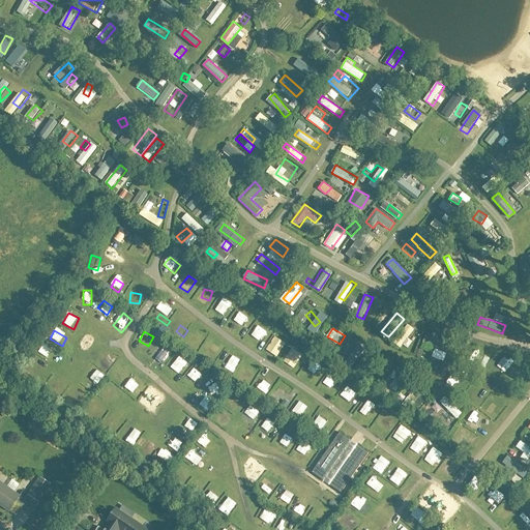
[(190,344),(194,335),(187,332),(184,342),(190,344)]
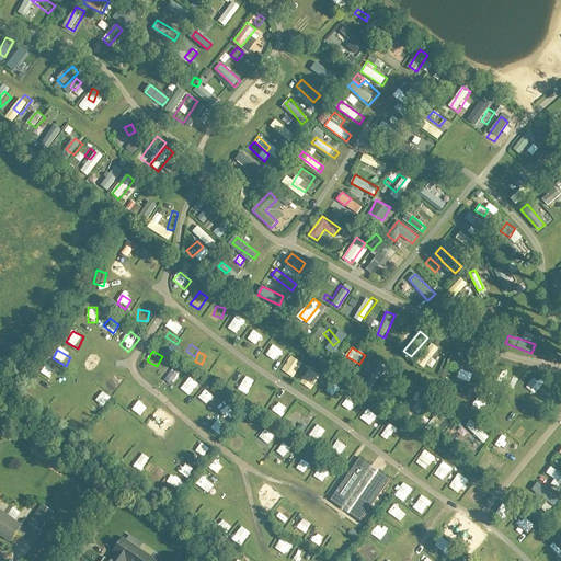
[(284,370),(292,375),(298,364),(290,359),(284,370)]
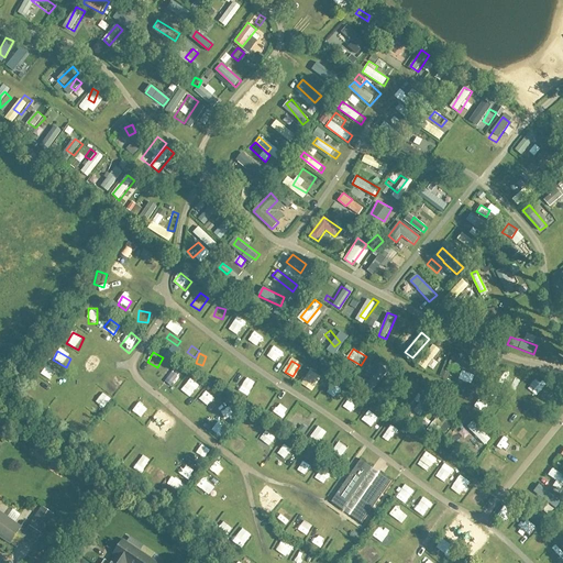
[(218,378),(227,368),(219,362),(210,372),(218,378)]
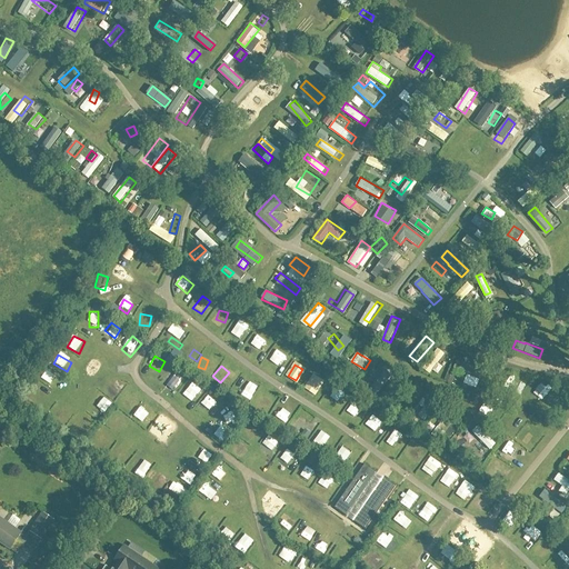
[(172,380),(183,386),(188,375),(176,370),(172,380)]
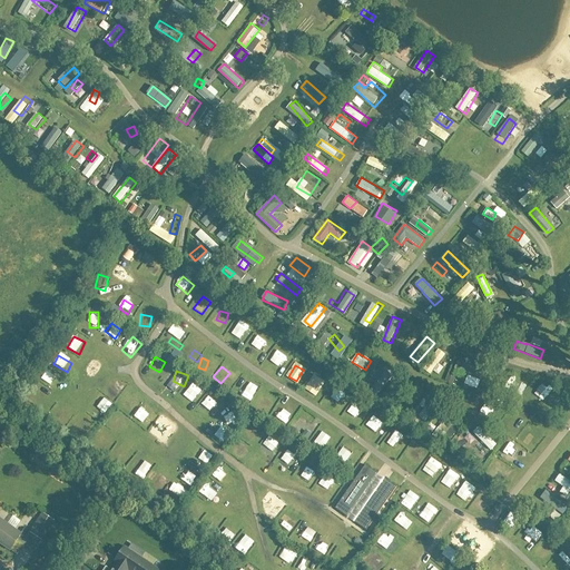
[(55,389),(60,381),(48,372),(42,380),(55,389)]
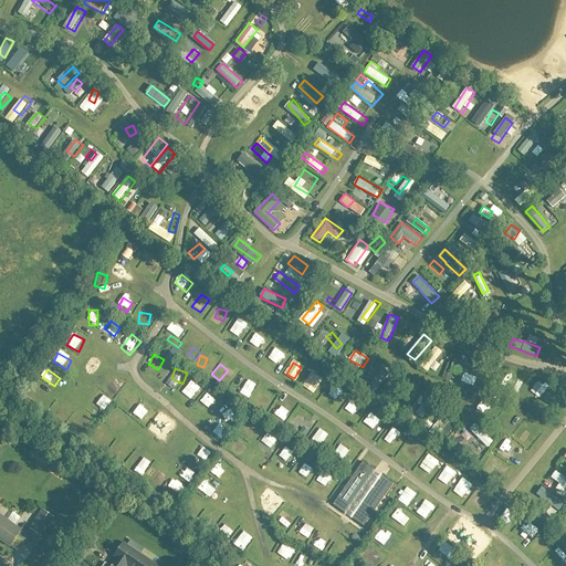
[(227,384),(232,388),(239,379),(233,375),(227,384)]
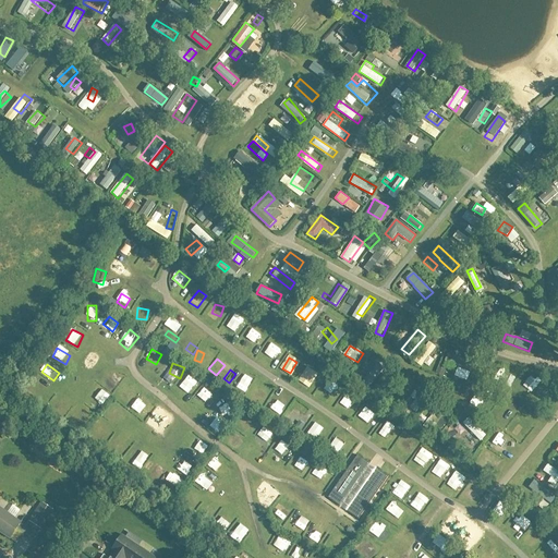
[(187,372),(178,386),(187,391),(197,378),(187,372)]
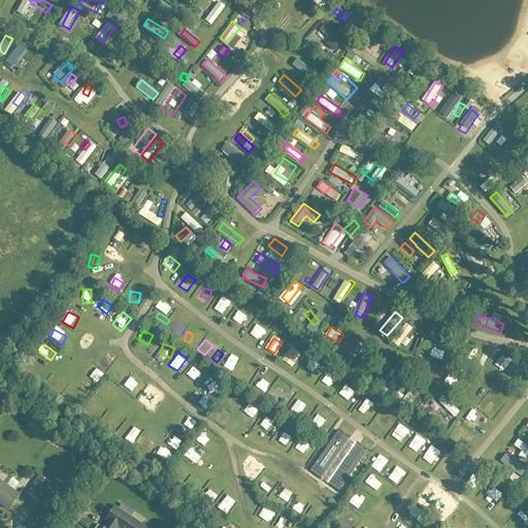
[(235,375),(244,365),(237,359),(229,369),(235,375)]
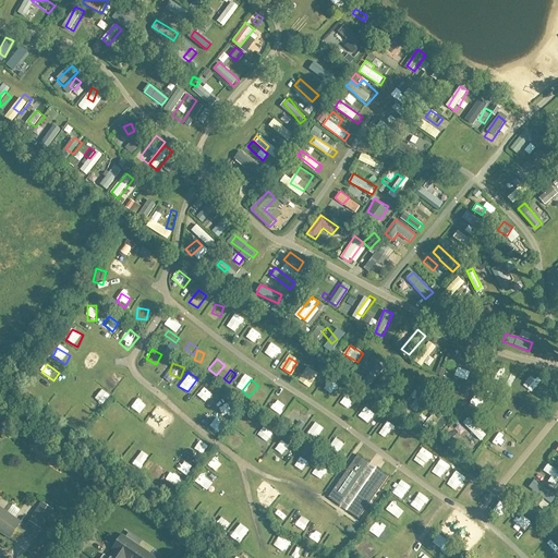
[(117,380),(113,389),(122,393),(126,385),(117,380)]
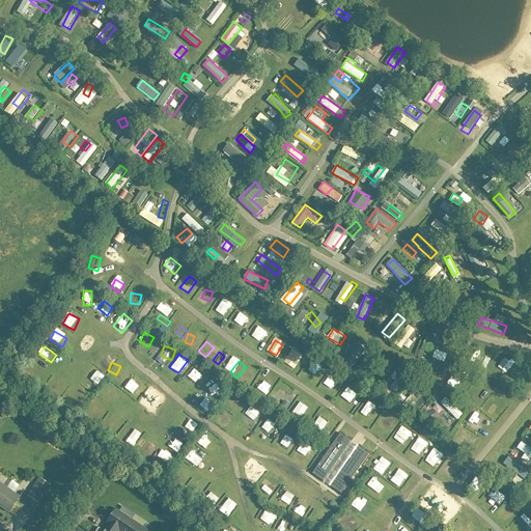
[(31,364),(28,372),(40,379),(45,369),(31,364)]
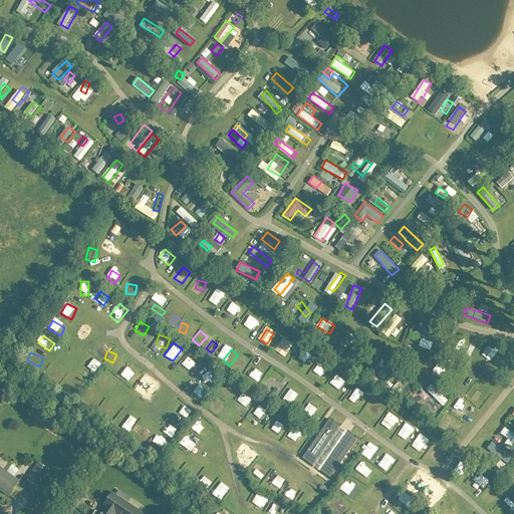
[(188,376),(198,363),(189,357),(180,370),(188,376)]
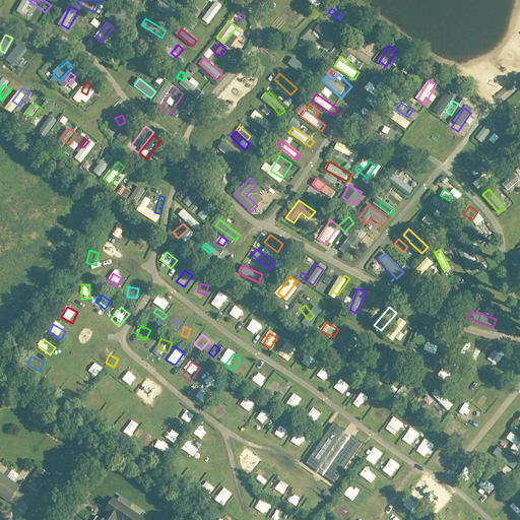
[(386,366),(378,375),(388,384),(396,375),(386,366)]
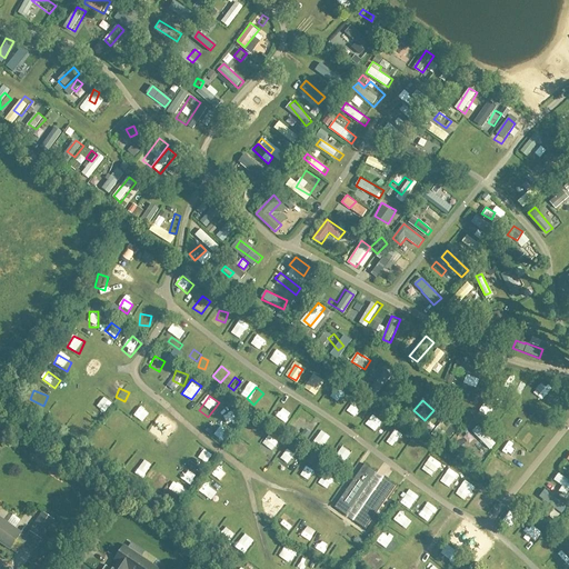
[(502,403),(495,412),(501,418),(509,409),(502,403)]
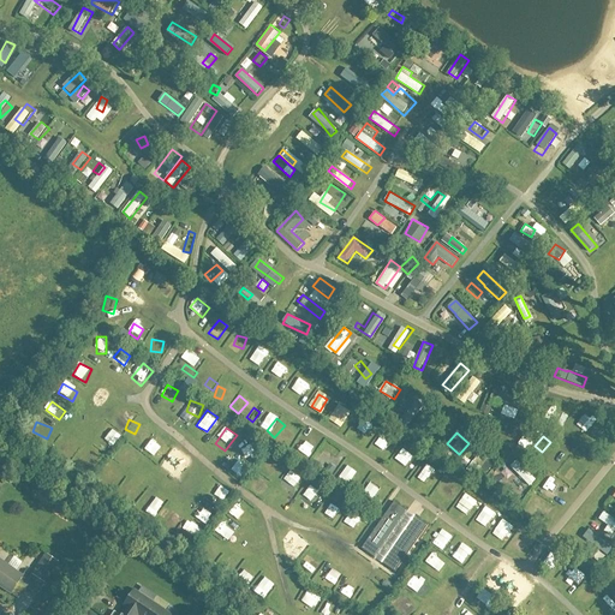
[(245,449),(256,458),(263,448),(254,440),(245,449)]
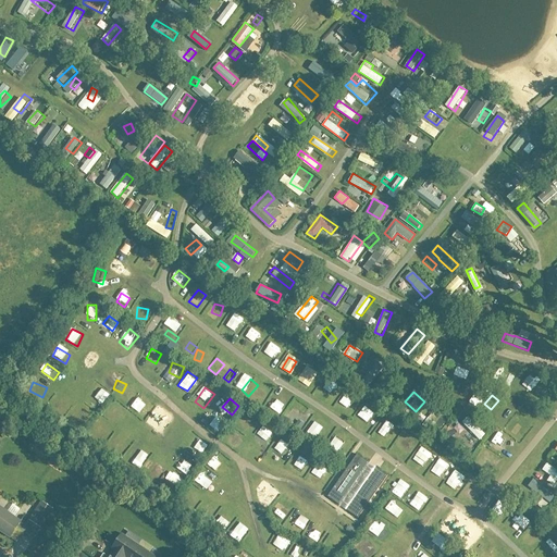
[(271,406),(279,413),(284,408),(277,400),(271,406)]
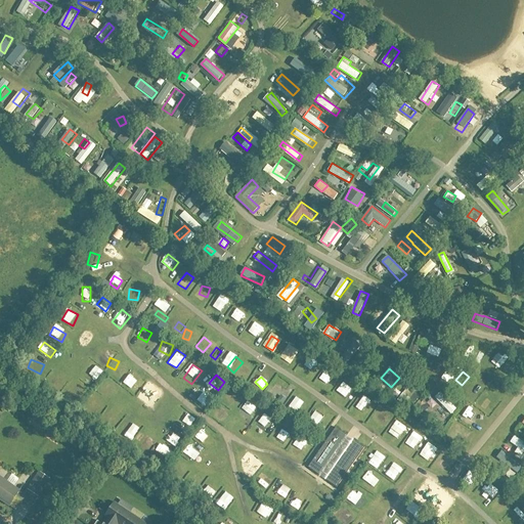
[(344,381),(336,391),(344,396),(351,386),(344,381)]
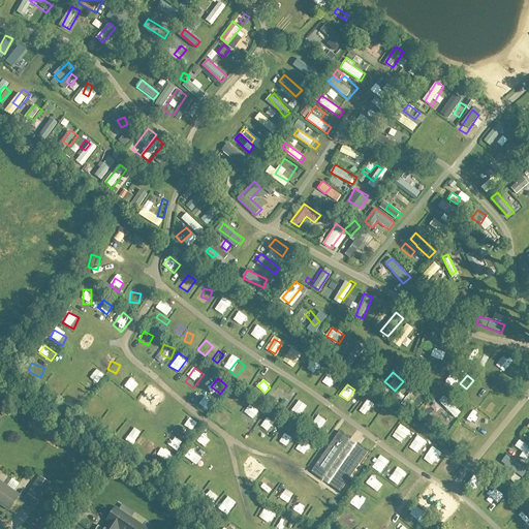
[(489,385),(485,393),(506,405),(510,398),(489,385)]
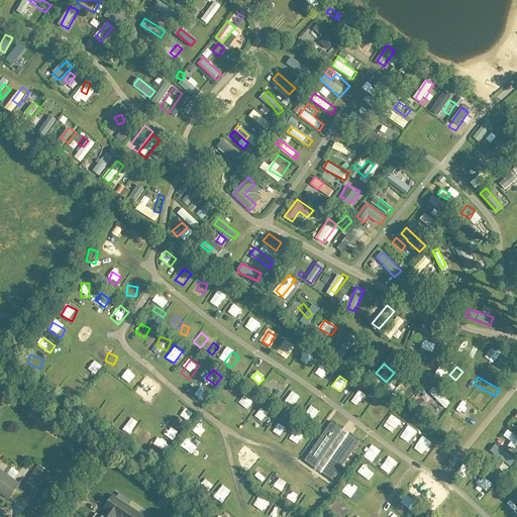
[(75,396),(83,385),(76,379),(68,390),(75,396)]
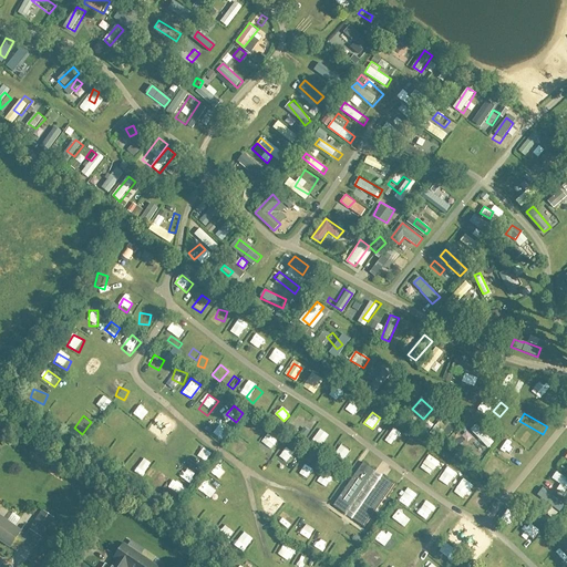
[(119,430),(124,423),(114,415),(109,421),(119,430)]
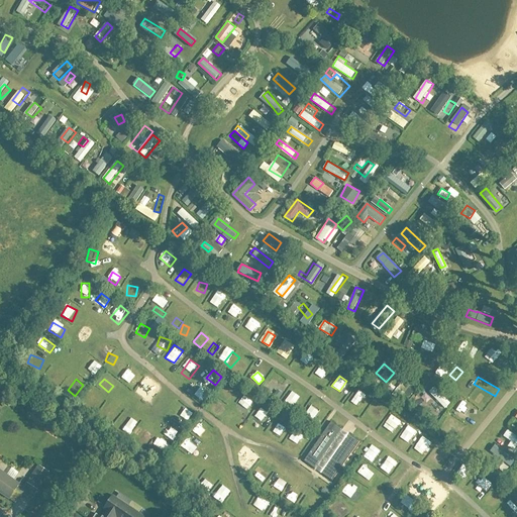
[(460,390),(469,394),(472,388),(463,384),(460,390)]
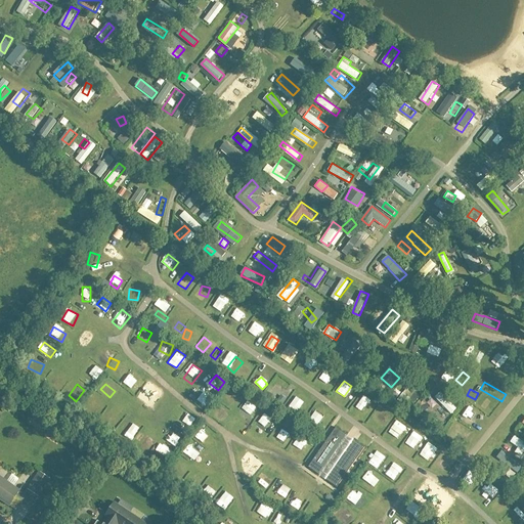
[(204,391),(200,401),(209,405),(213,395),(204,391)]
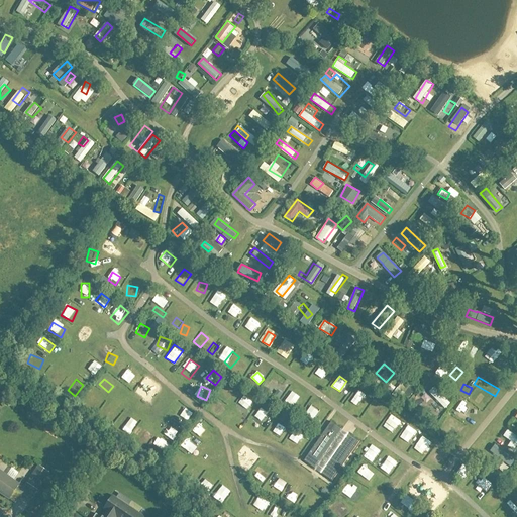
[(479,399),(483,393),(477,388),(473,394),(479,399)]
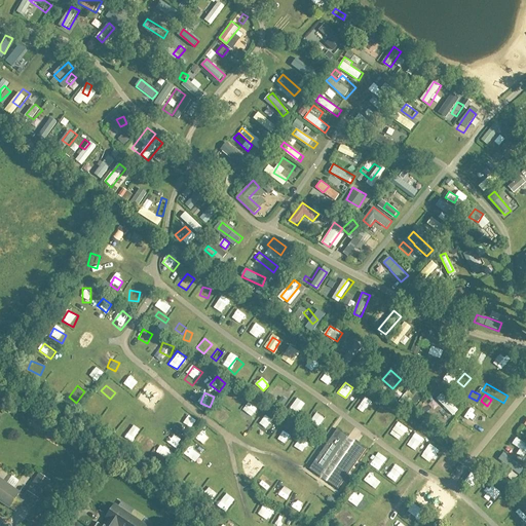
[(445,397),(440,400),(444,406),(449,403),(445,397)]
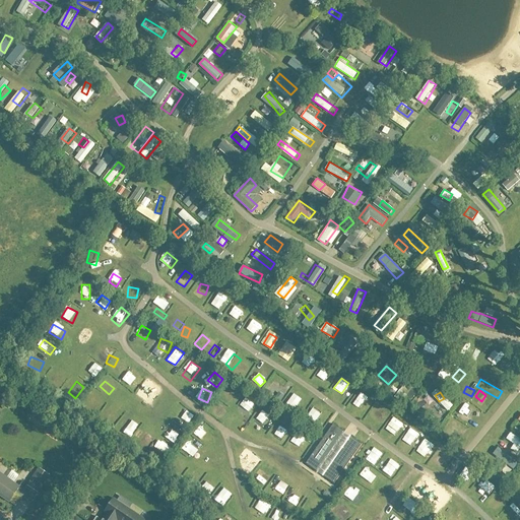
[(290,399),(300,402),(302,397),(294,393),(290,399)]
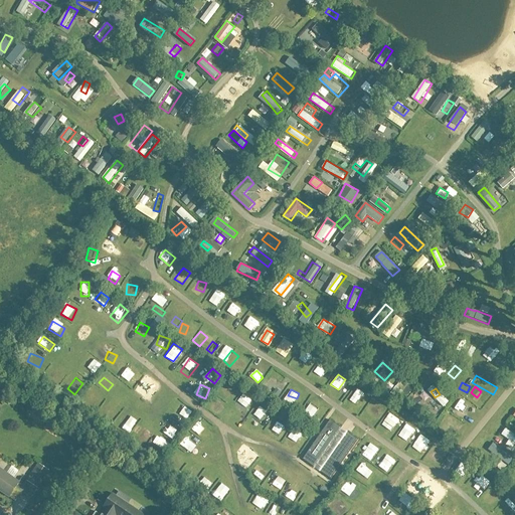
[(462,393),(458,397),(475,412),(479,408),(462,393)]
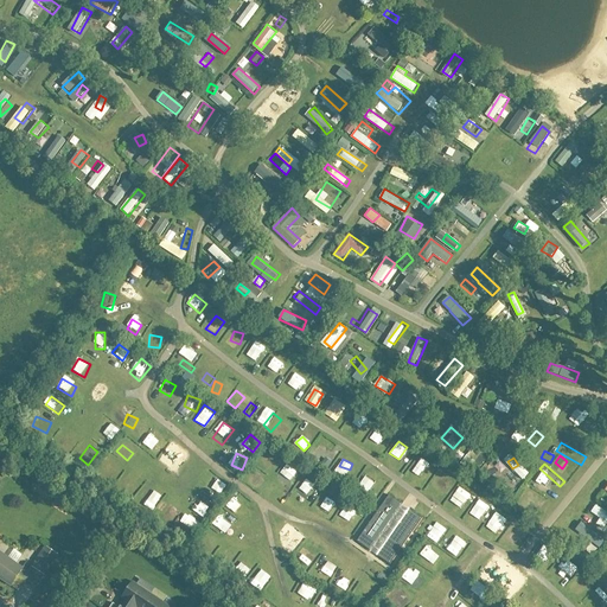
[(249,467),(242,478),(255,485),(261,475),(249,467)]
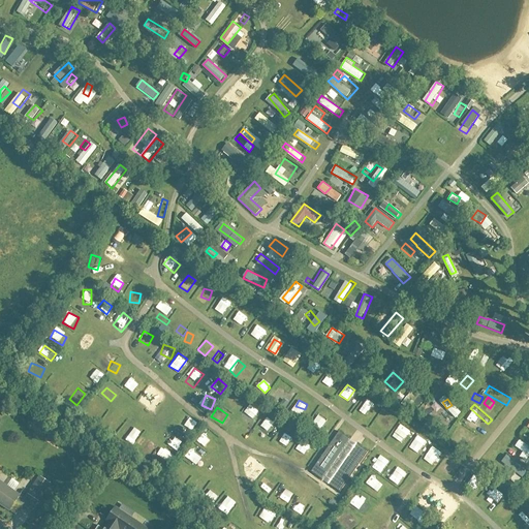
[(448,421),(454,416),(447,408),(442,412),(448,421)]
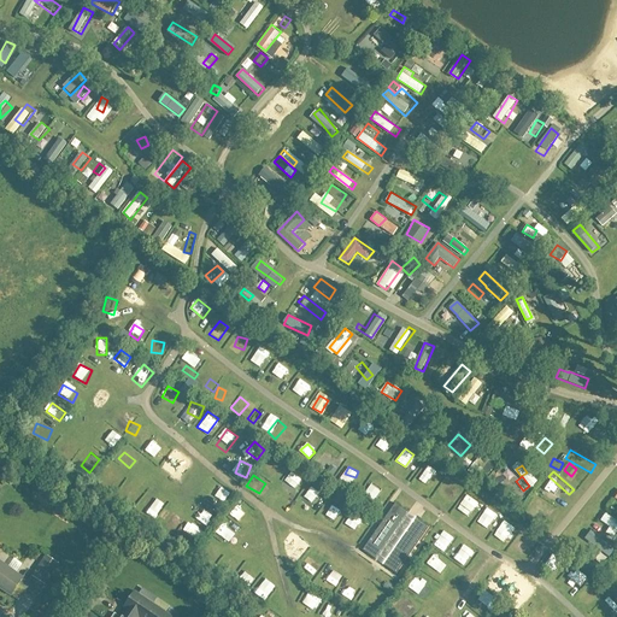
[(566,482),(575,488),(579,482),(570,477),(566,482)]
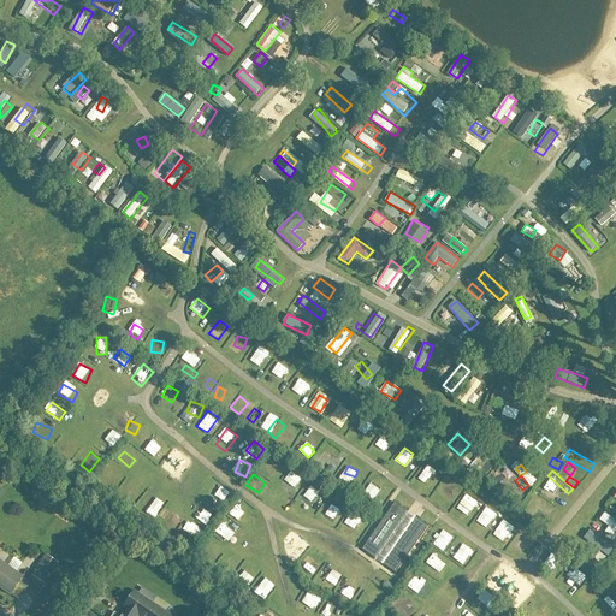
[(546,481),(528,498),(537,507),(555,489),(546,481)]
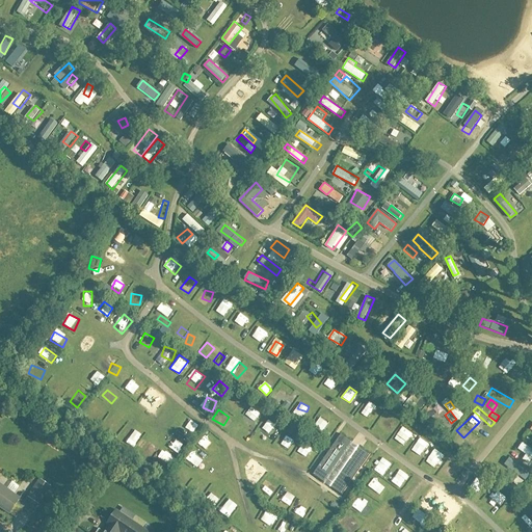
[(318,422),(326,427),(329,422),(321,417),(318,422)]
